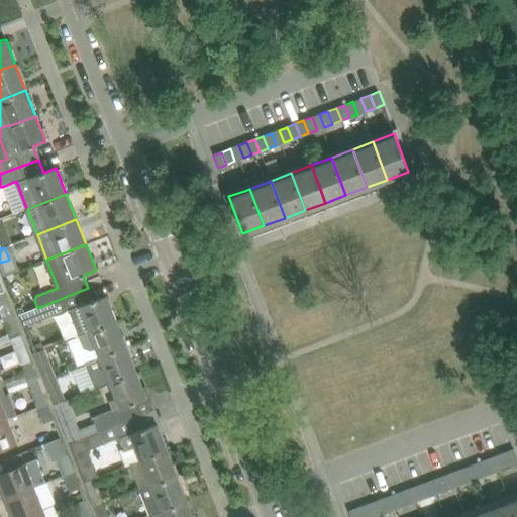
[(117,321),(106,295),(93,300),(88,288),(37,308),(31,311),(35,321),(67,309),(78,337),(79,336),(117,321)]
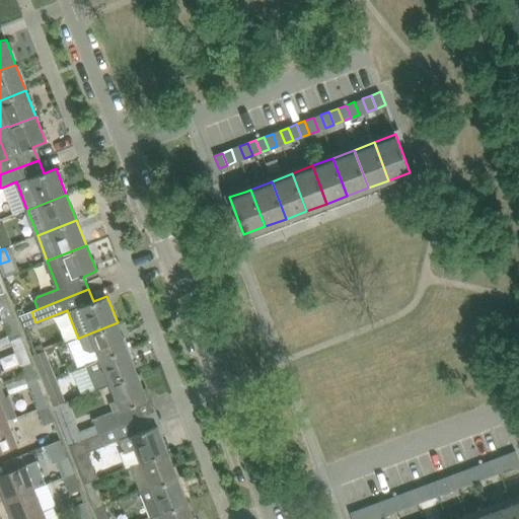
[(13,315),(4,292),(0,293),(0,313),(2,319),(13,315)]
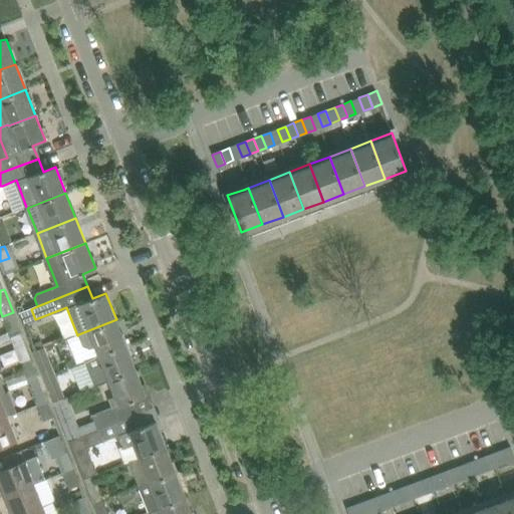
[(21,334),(13,312),(2,316),(11,338),(21,334)]
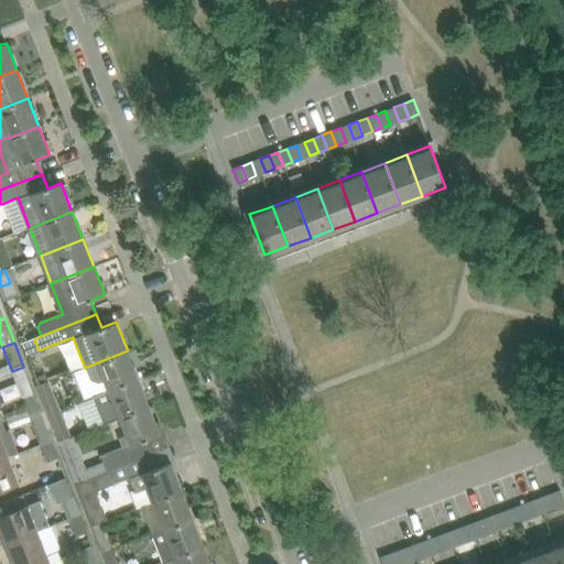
[(139,379),(128,350),(86,367),(91,380),(99,382),(105,380),(108,389),(109,390),(139,379)]
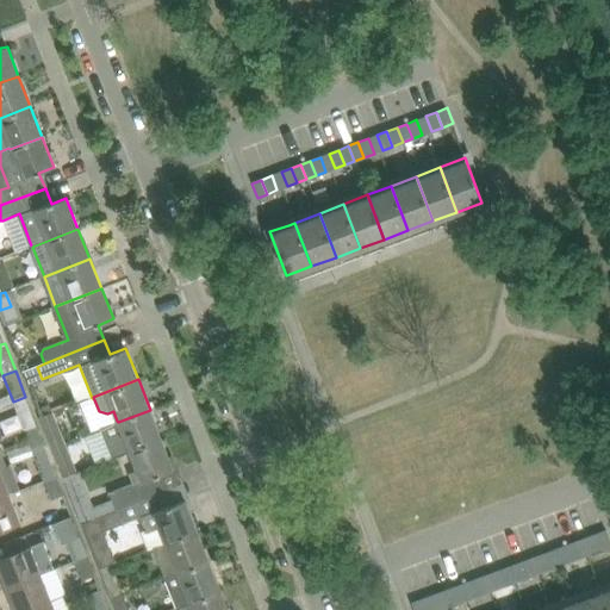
[(36,424),(25,397),(13,402),(24,429),(36,424)]
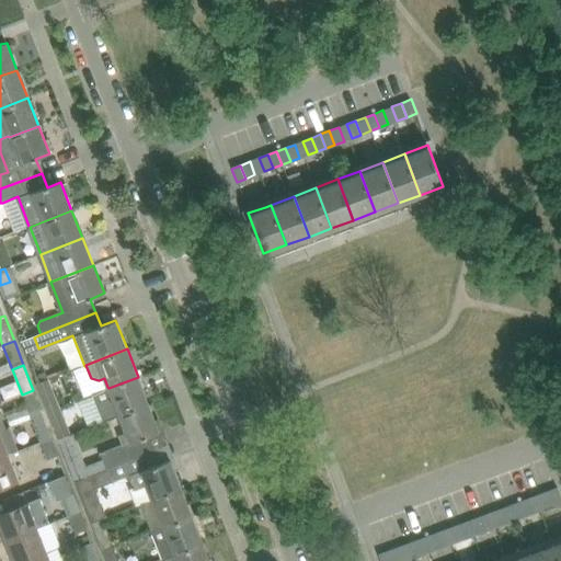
[(148,404),(138,377),(109,388),(107,387),(92,392),(103,422),(119,415),(148,404)]
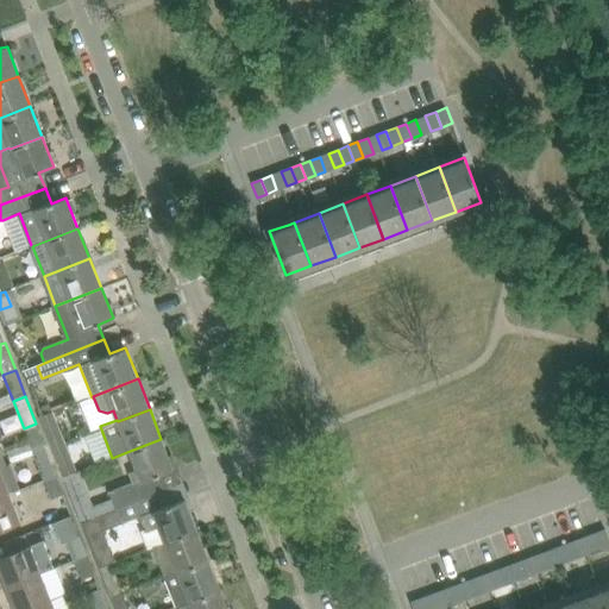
[(52,413),(41,416),(52,447),(64,443),(52,413)]
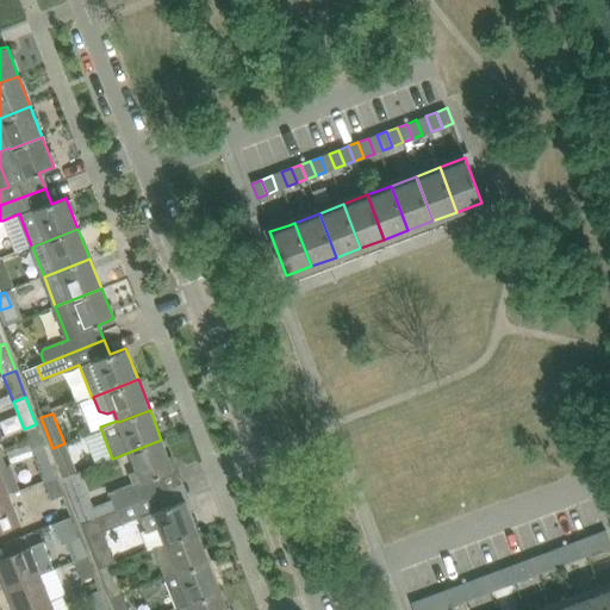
[(26,440),(6,448),(13,464),(33,455),(47,450),(36,424),(24,429),(22,429),(26,440)]
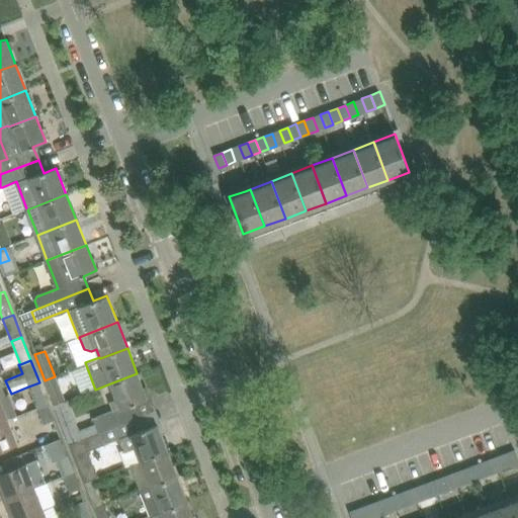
[(148,400),(137,373),(110,383),(120,411),(95,421),(96,424),(76,432),(79,440),(99,432),(139,417),(134,405),(148,400)]
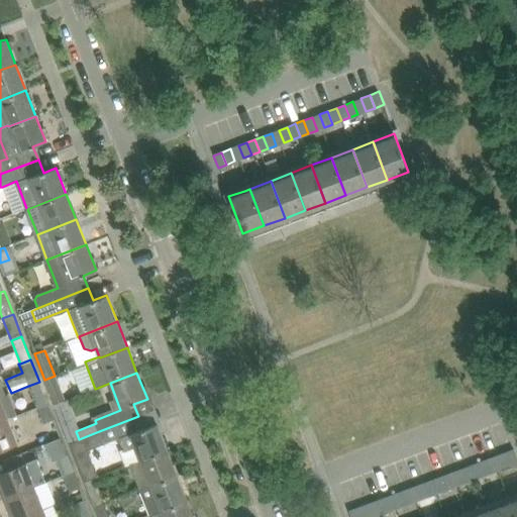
[(59,388),(55,376),(44,380),(48,392),(59,388)]
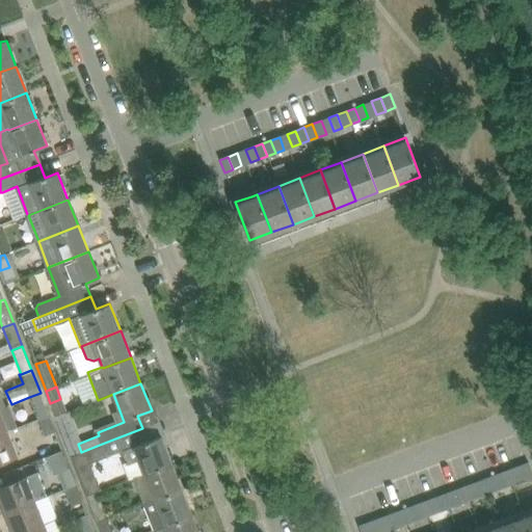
[(50,417),(41,393),(29,397),(38,421),(50,417)]
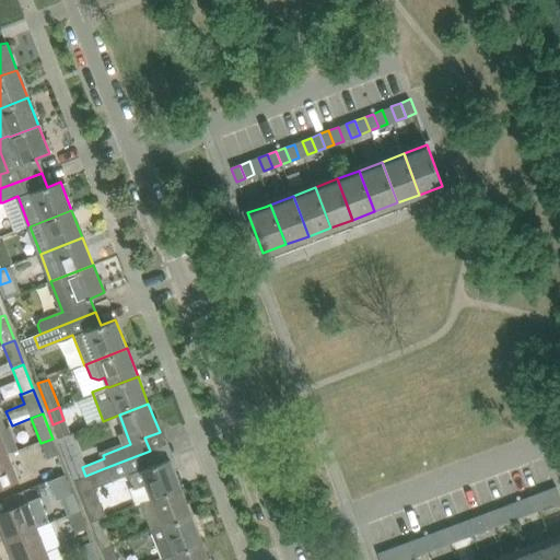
[(19,452),(14,439),(6,443),(0,430),(0,458),(10,455),(19,452)]
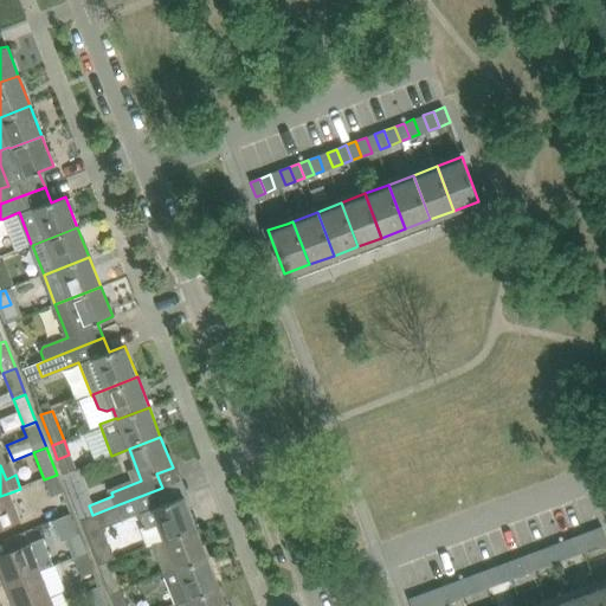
[(63,490),(57,475),(44,479),(50,495),(63,490)]
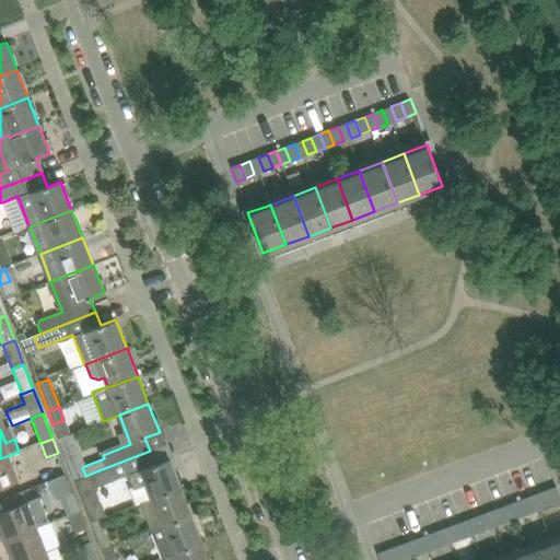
[(181,487),(170,459),(155,465),(150,451),(107,467),(112,477),(126,471),(131,486),(146,480),(152,498),(181,487)]
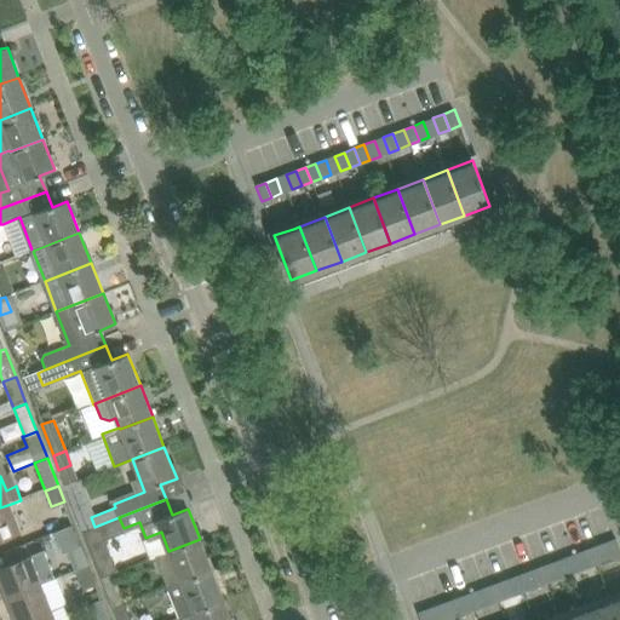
[(0,539),(22,532),(11,504),(0,507),(0,539)]
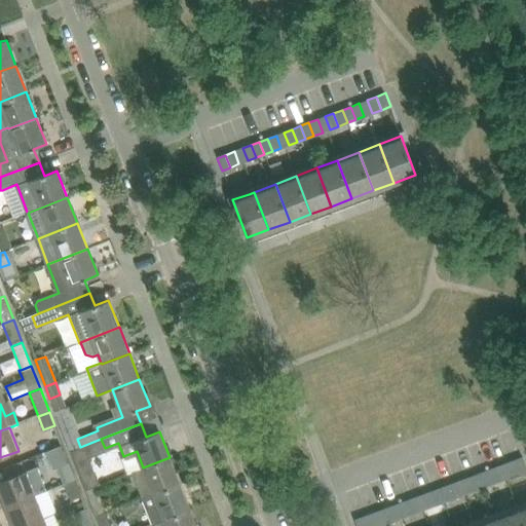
[(80,447),(70,451),(85,490),(96,486),(97,485),(85,456),(105,448),(101,439),(80,447)]
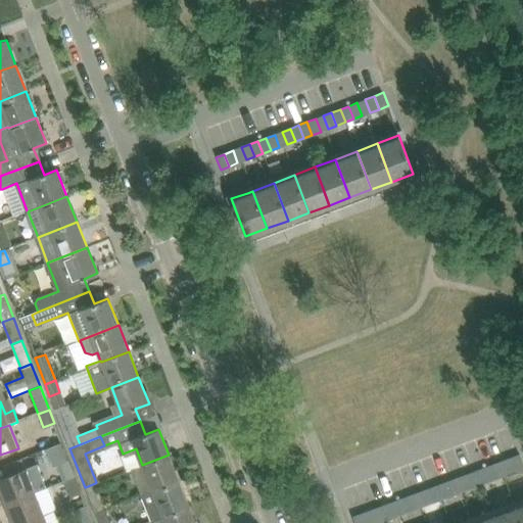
[(179,480),(169,455),(142,465),(132,469),(137,482),(147,478),(152,491),(179,480)]
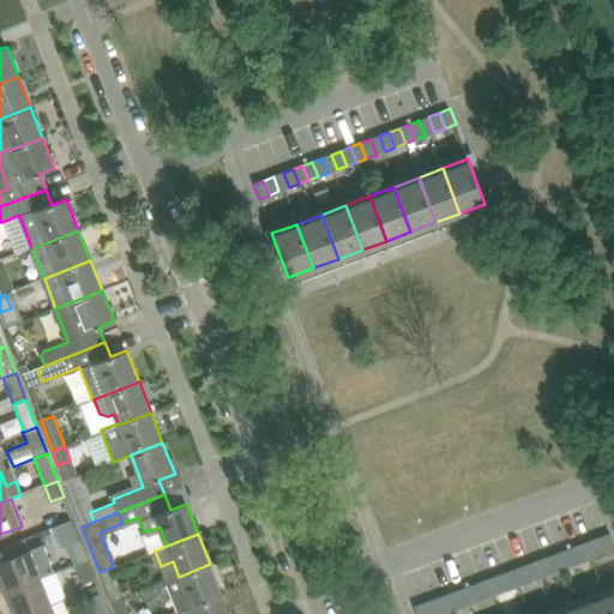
[(605,553),(613,549),(613,546),(609,534),(599,537),(605,553)]
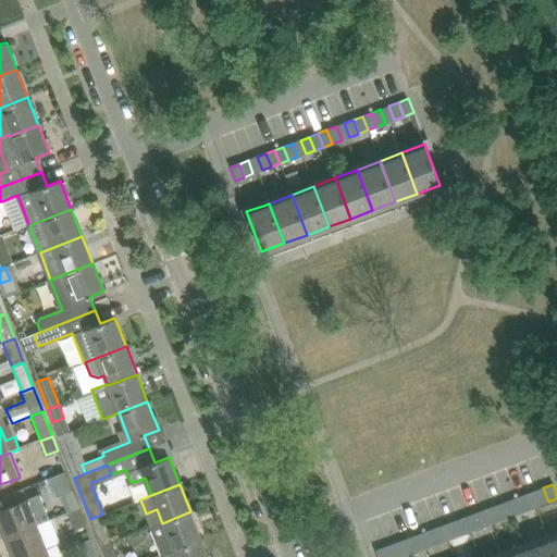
[(534,491),(540,506),(548,502),(543,487),(534,491)]
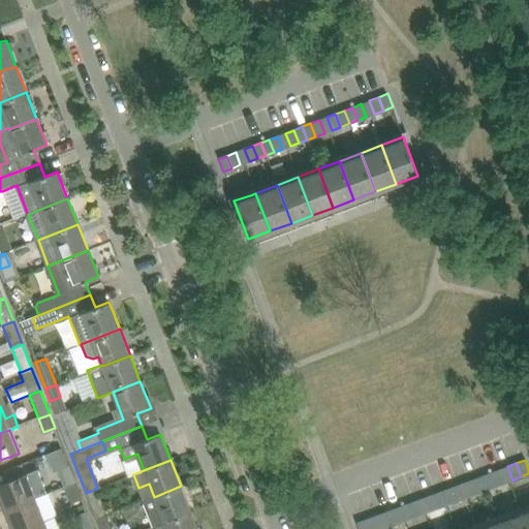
[(6,481),(0,484),(0,495),(5,508),(34,497),(47,493),(37,469),(25,474),(22,464),(2,471),(6,481)]
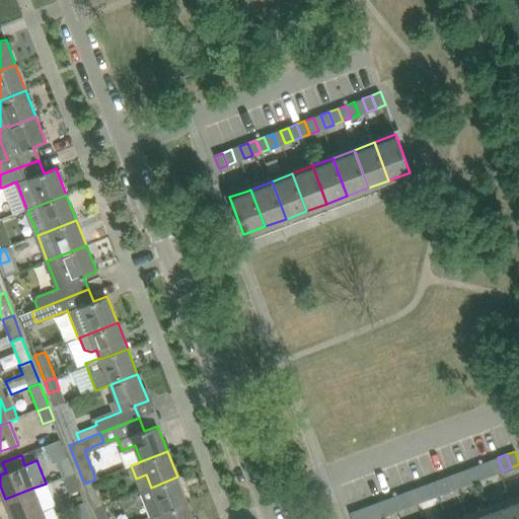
[(74,472),(68,457),(58,461),(64,476),(74,472)]
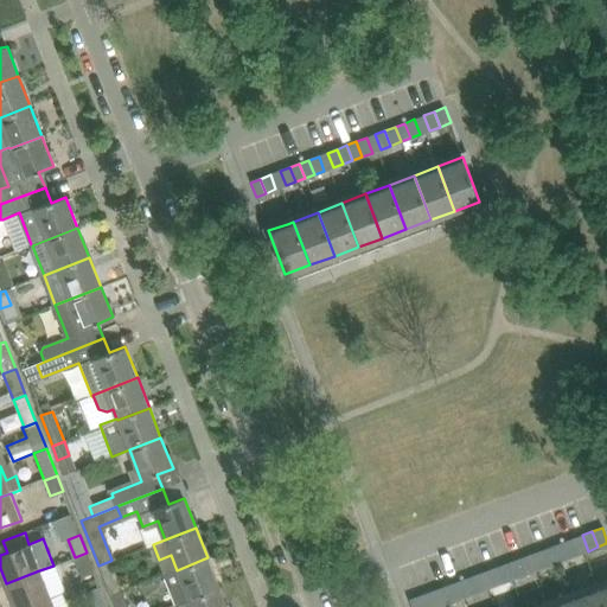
[(579,555),(573,538),(563,542),(569,558),(579,555)]
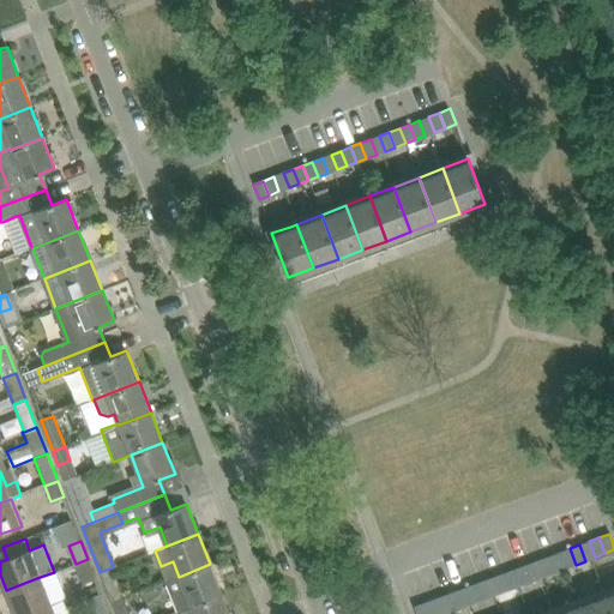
[(570,548),(559,552),(566,569),(576,565),(570,548)]
